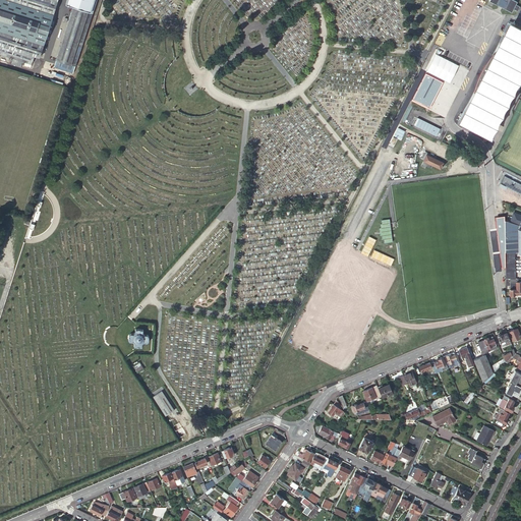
[(0,0),(0,53),(13,58),(22,60),(25,61),(32,63),(35,56),(39,57),(57,0),(0,0)]
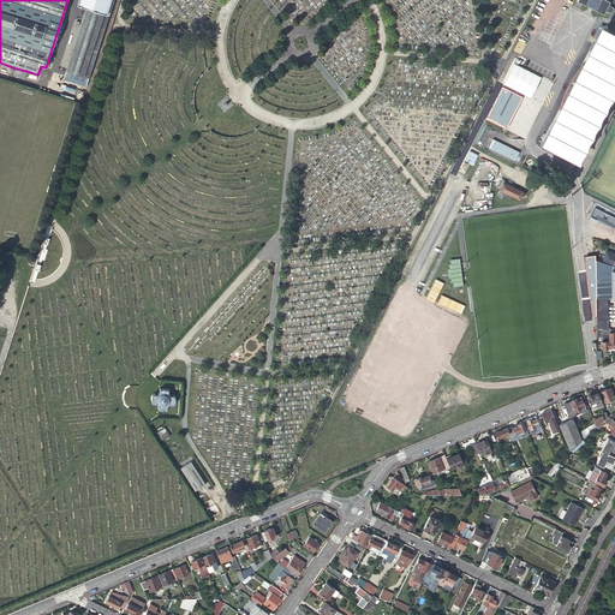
[(85,7),(66,70),(89,77),(113,0),(77,0),(77,5),(85,7)]
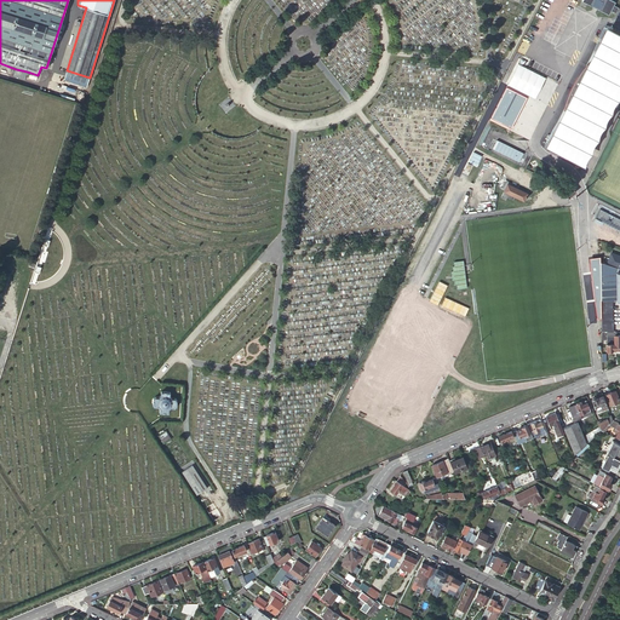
[(614,1),(610,0),(583,0),(583,1),(608,15),(610,11),(615,13),(618,7),(613,5),(614,1)]
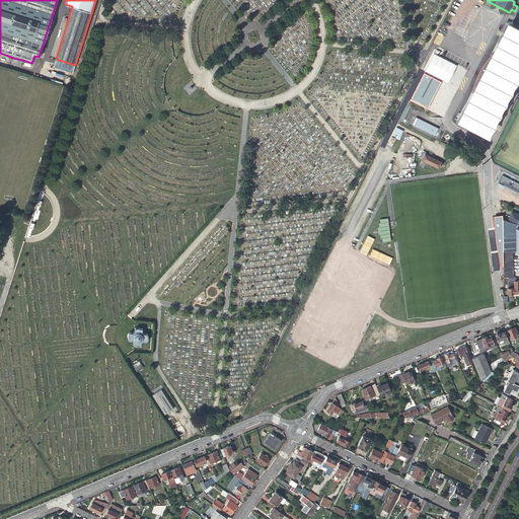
[(510,36),(516,24),(512,22),(487,72),(485,75),(460,124),(464,126),(470,114),(487,80),(491,82),(501,61),(498,59),(510,36)]
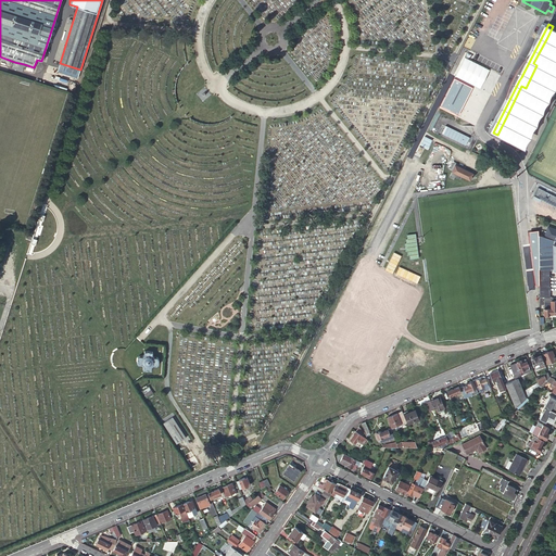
[(555,27),(553,26),(546,39),(555,43),(555,27)]
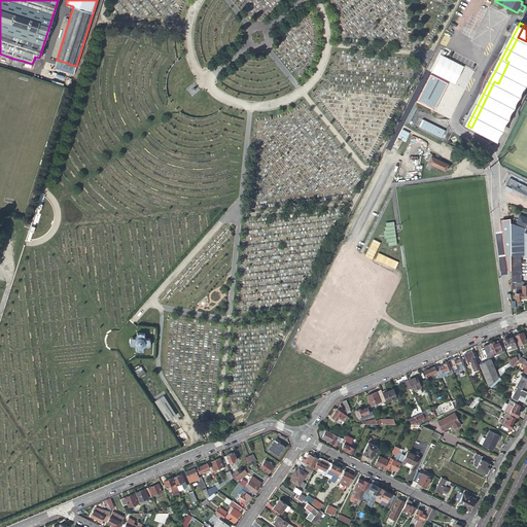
[(526,77),(526,41),(518,37),(505,60),(508,62),(498,83),(494,81),(478,115),(501,128),(526,77)]
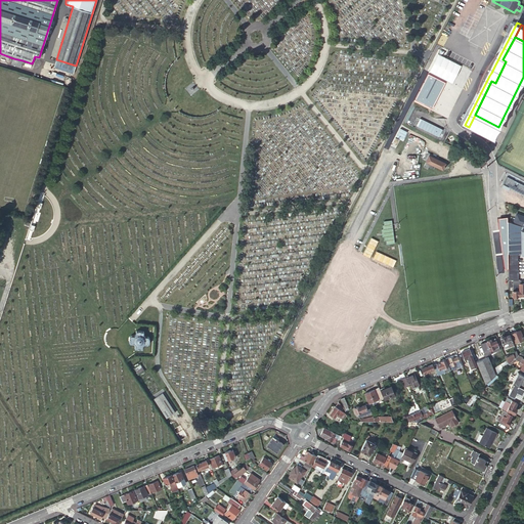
[(23,60),(13,58),(11,63),(20,67),(23,60)]
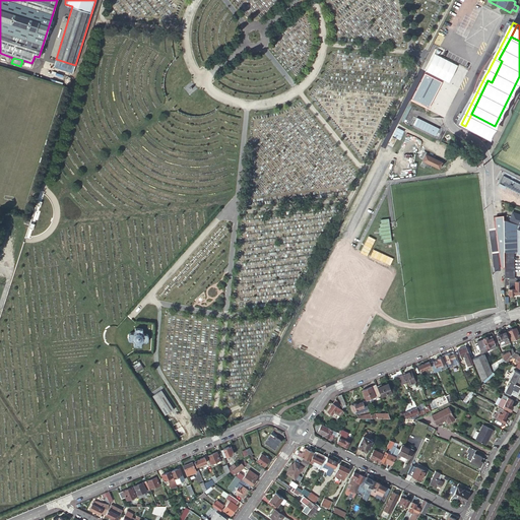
[(75,65),(56,59),(54,67),(73,73),(75,65)]
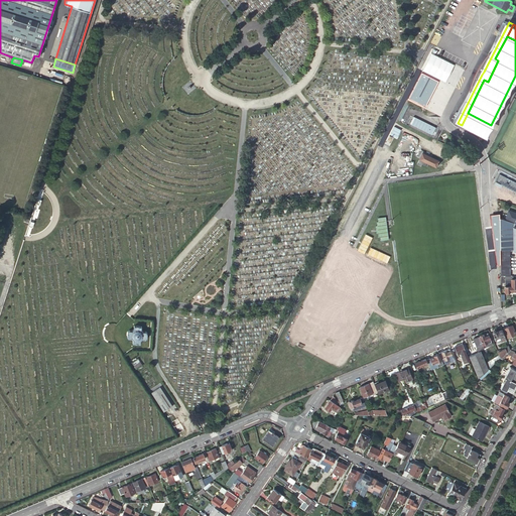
[(468,113),(462,125),(485,137),(491,125),(468,113)]
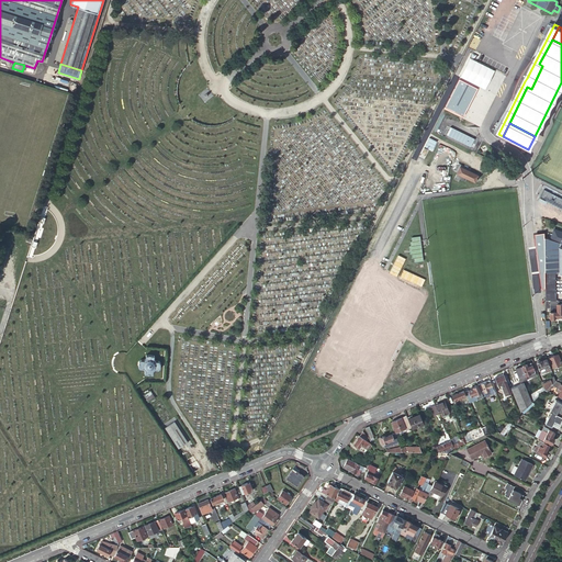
[(450,126),(447,135),(471,146),(474,138),(450,126)]
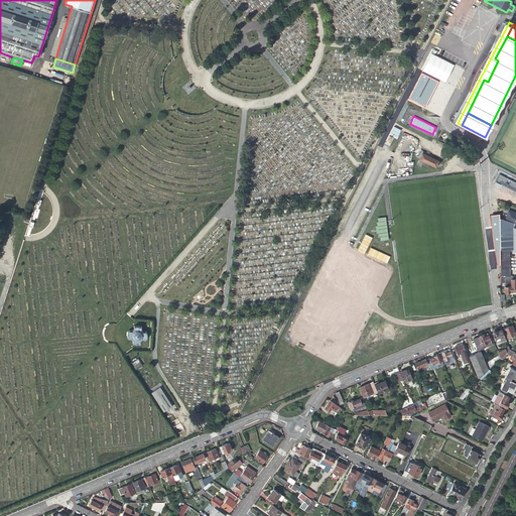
[(439,159),(422,151),(419,159),(436,167),(439,159)]
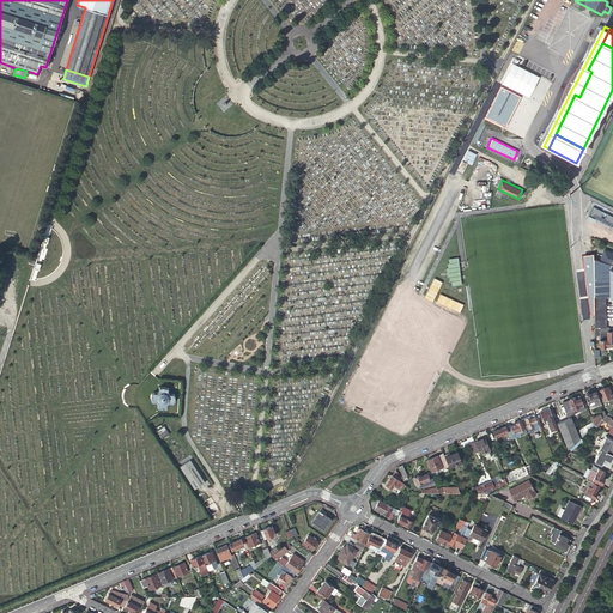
[(612,226),(612,214),(594,205),(589,214),(612,226)]
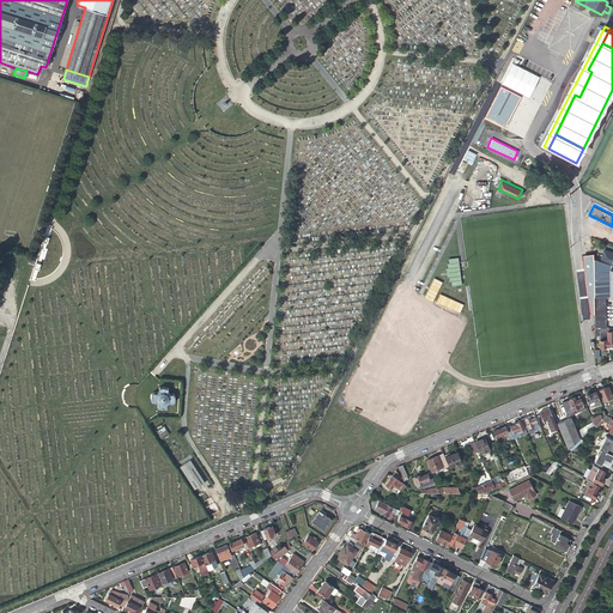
[(612,263),(612,253),(605,250),(600,261),(605,262),(612,263)]
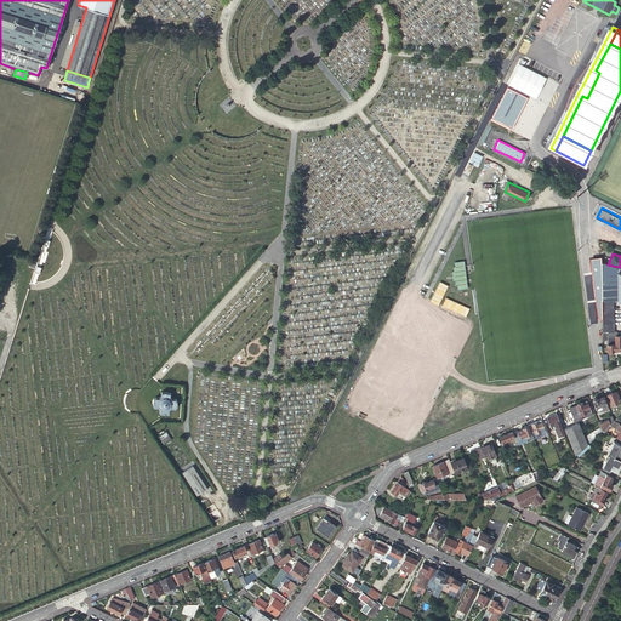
[(460,289),(468,288),(465,261),(456,262),(456,267),(455,267),(455,272),(454,272),(455,280),(456,280),(457,285),(459,284),(460,289)]
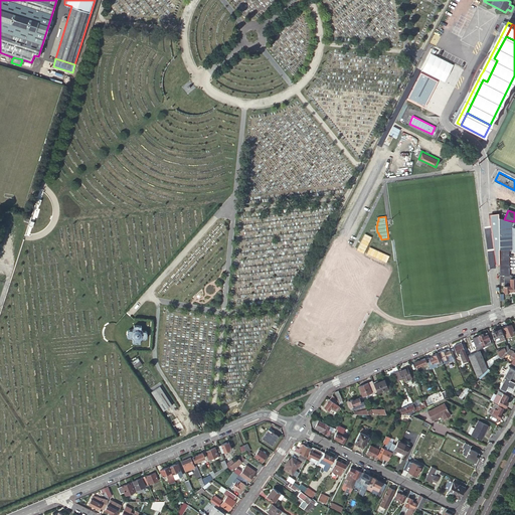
[(504,219),(499,217),(499,249),(500,275),(504,276),(510,276),(510,275),(509,249),(512,248),(512,222),(508,220),(504,219)]
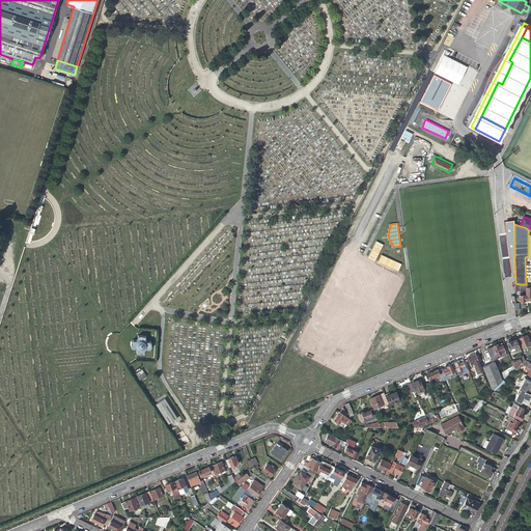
[(525,300),(530,300),(530,287),(526,287),(527,295),(525,295),(520,295),(520,301),(525,300)]
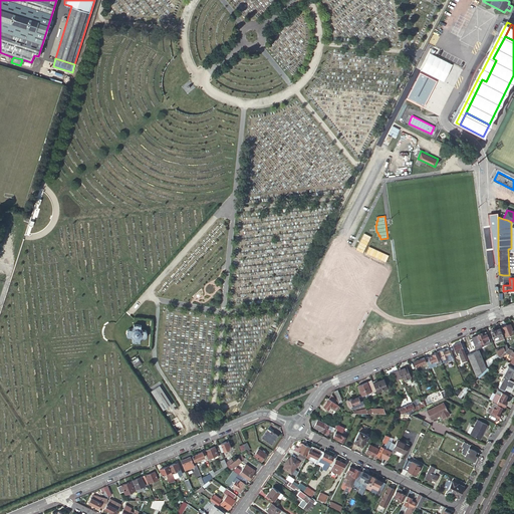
[(133,342),(141,342),(142,338),(143,338),(143,337),(147,338),(147,337),(148,330),(147,330),(147,329),(143,329),(143,328),(142,328),(142,324),(135,324),(134,328),(133,328),(133,329),(129,328),(129,329),(127,329),(127,332),(127,335),(129,335),(129,336),(132,336),(132,337),(133,338),(133,342)]
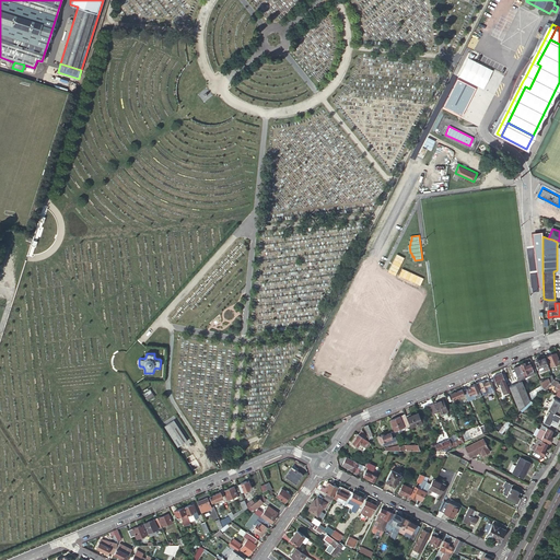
[(559,363),(556,353),(546,357),(550,366),(559,363)]
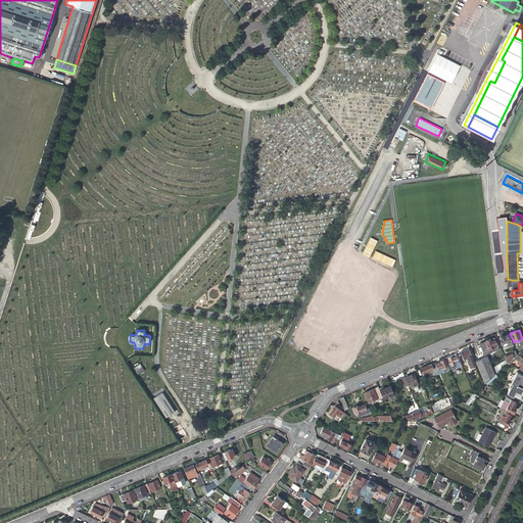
[(514,345),(509,334),(505,336),(503,335),(501,335),(501,337),(500,338),(504,346),(511,343),(512,346),(514,345)]
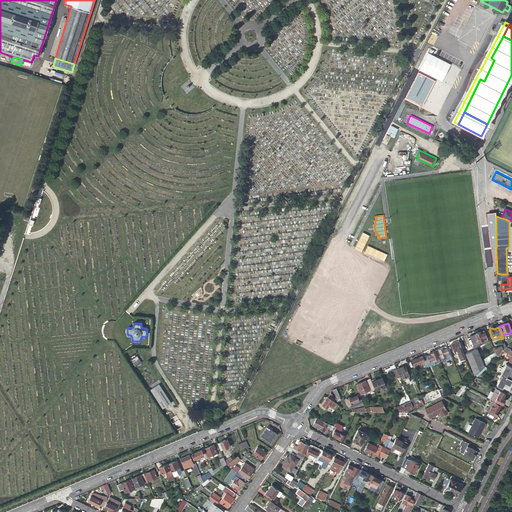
[(475,348),(481,345),(480,345),(484,343),(489,341),(485,332),(481,334),(480,332),(470,336),(475,348)]
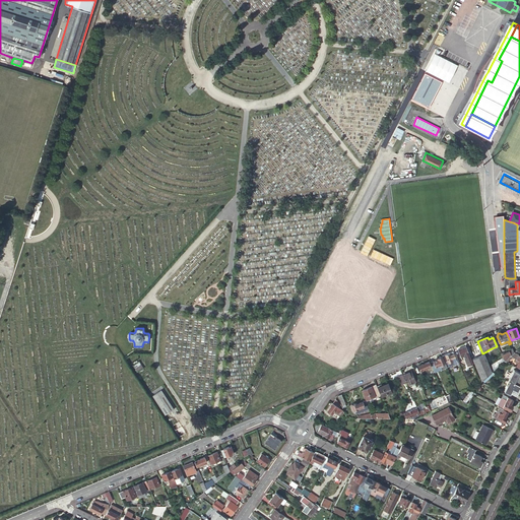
[(462,360),(463,359),(465,358),(469,368),(473,366),(465,346),(458,349),(462,360)]
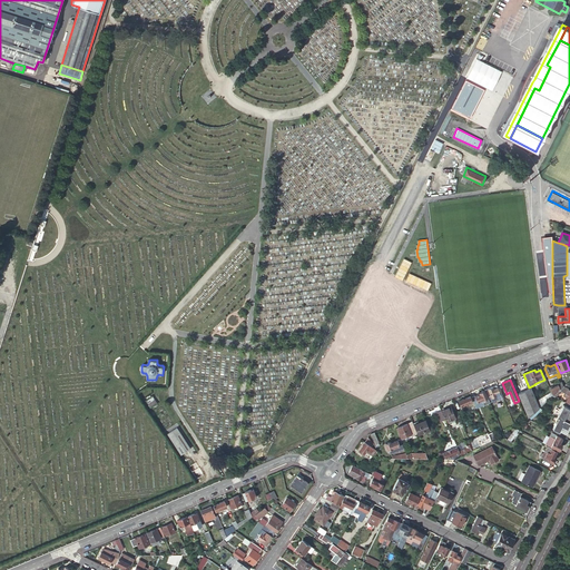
[(552,394),(553,396),(563,386),(562,382),(560,383),(561,384),(553,387),(553,386),(549,387),(551,392),(552,394)]
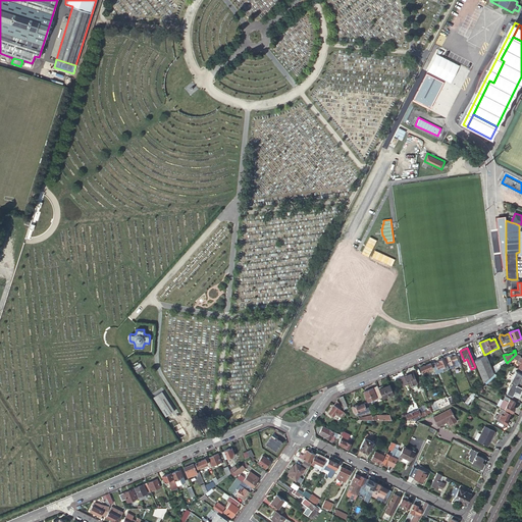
[(507,363),(511,365),(519,355),(516,354),(507,363)]
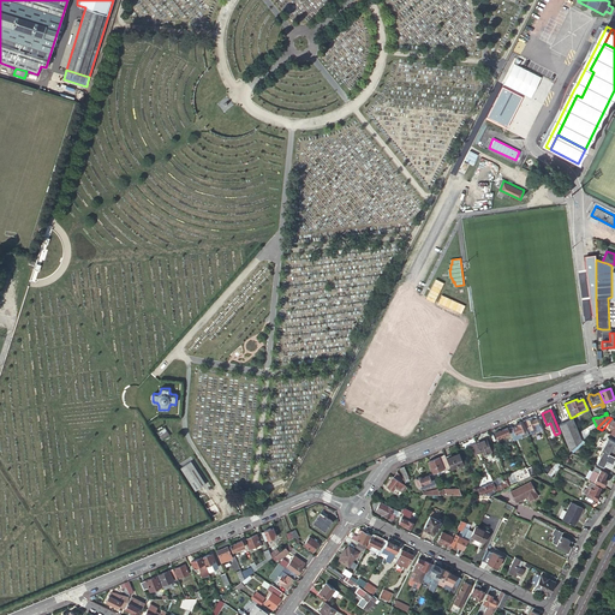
[(531,418),(523,421),(529,435),(537,431),(542,429),(537,418),(532,421),(531,418)]
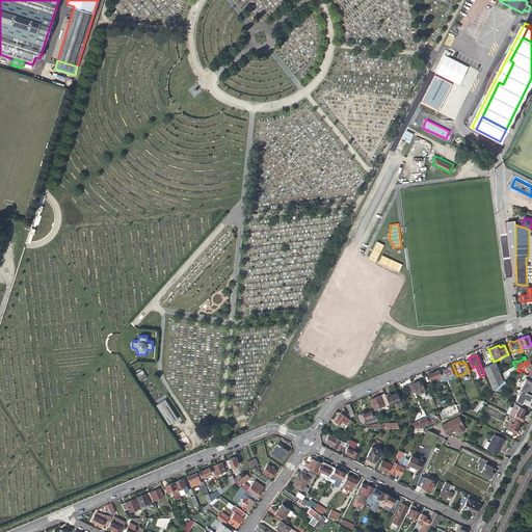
[(493,389),(493,390),(503,380),(502,377),(501,374),(496,362),(483,367),(493,389)]
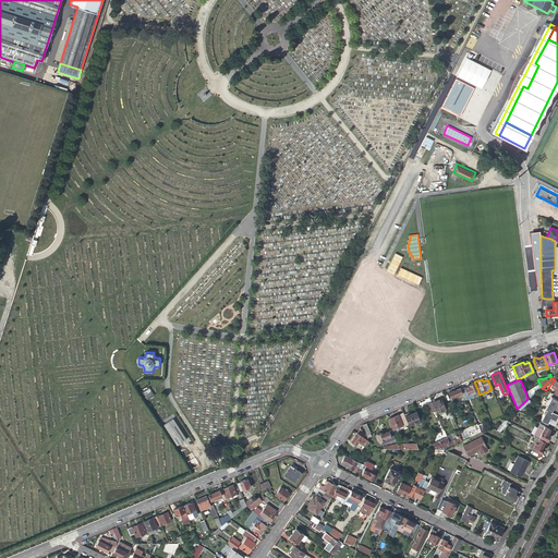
[(462,389),(464,395),(468,393),(470,399),(480,395),(474,381),(470,385),(470,386),(462,389)]
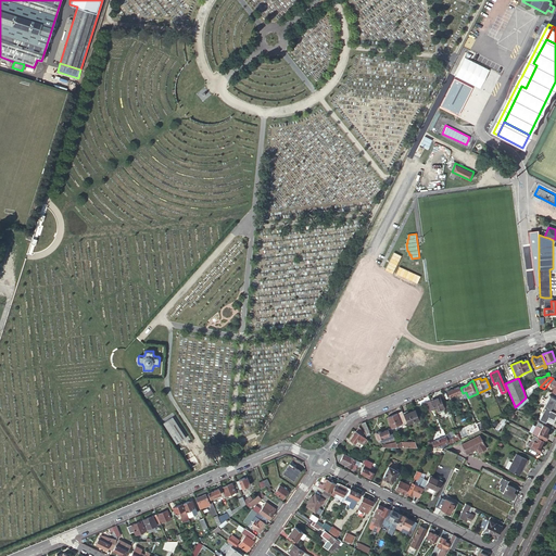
[(525,394),(526,397),(540,387),(539,384),(538,382),(523,391),(525,394)]
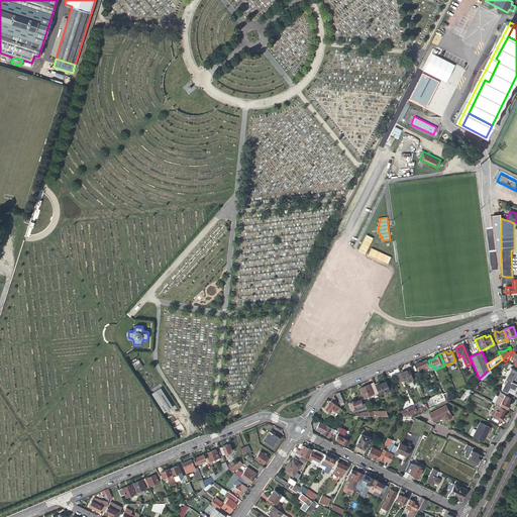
[(132,363),(136,370),(142,366),(138,358),(132,363)]
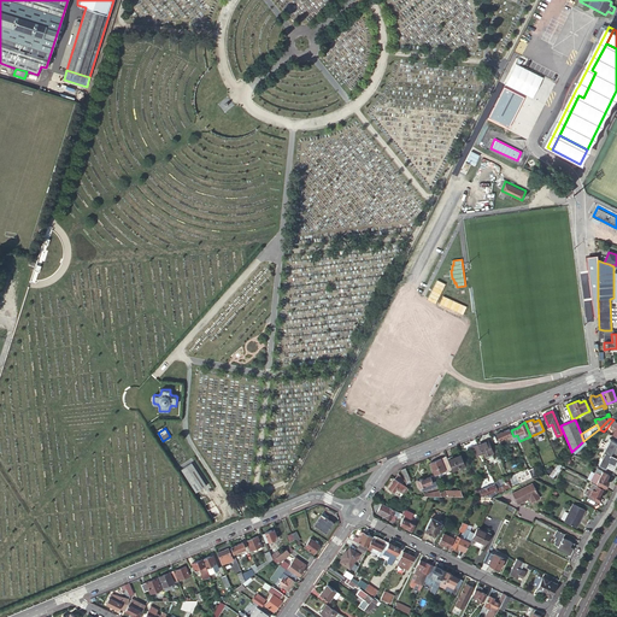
[(511,430),(510,429),(497,434),(500,442),(513,436),(511,430)]
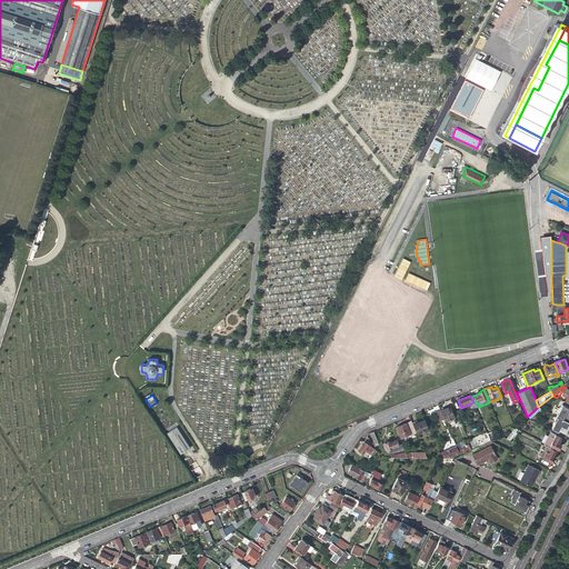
[(557,417),(568,422),(568,421),(568,409),(568,408),(568,407),(562,405),(557,416),(557,417)]
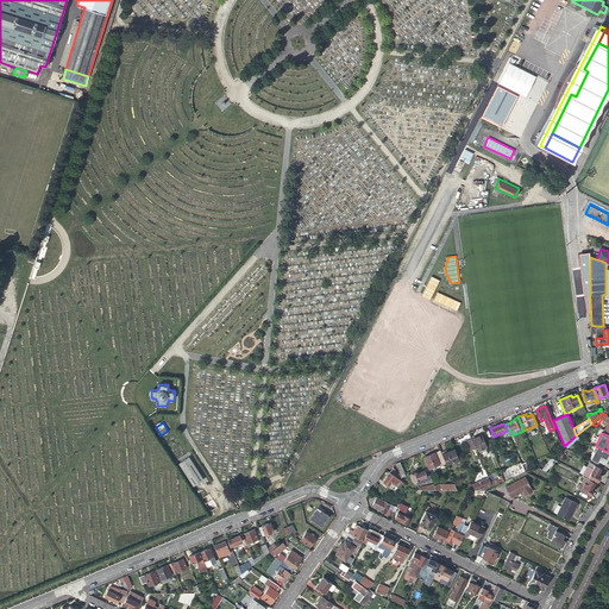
[(477,437),(471,439),(477,451),(483,449),(483,451),(487,450),(487,447),(487,446),(482,437),(482,434),(477,437)]
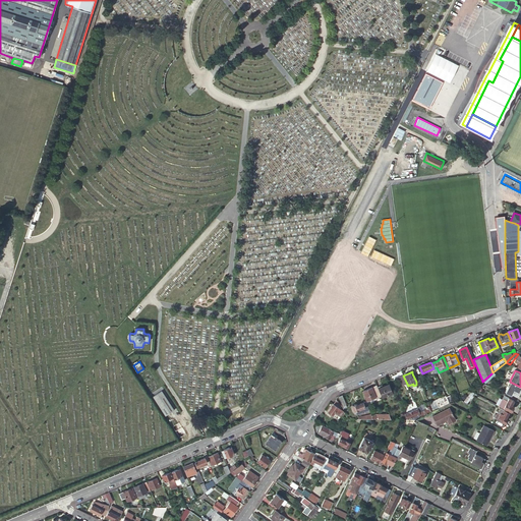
[(519,391),(520,387),(510,382),(505,392),(512,395),(513,393),(517,396),(519,392),(519,391)]
